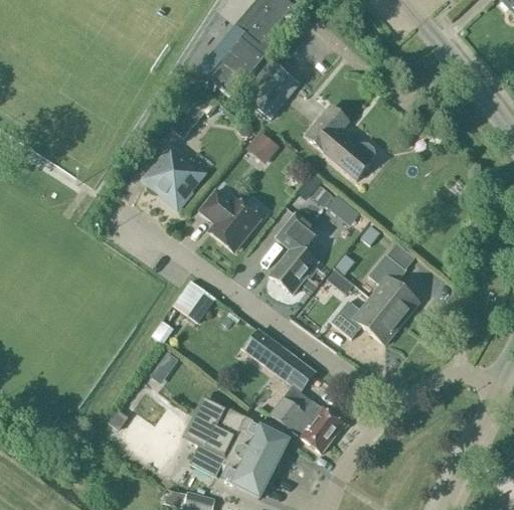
[(294,5),(288,0),(254,0),(235,23),(260,44),(294,5)]
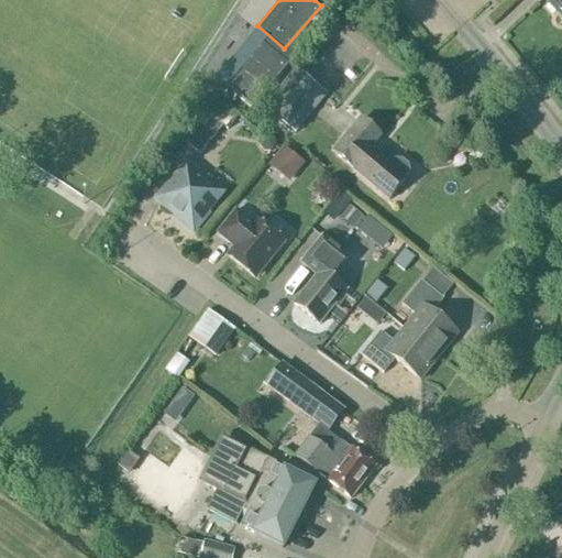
[(324,0),(333,8),(334,9),(342,0),(324,0)]
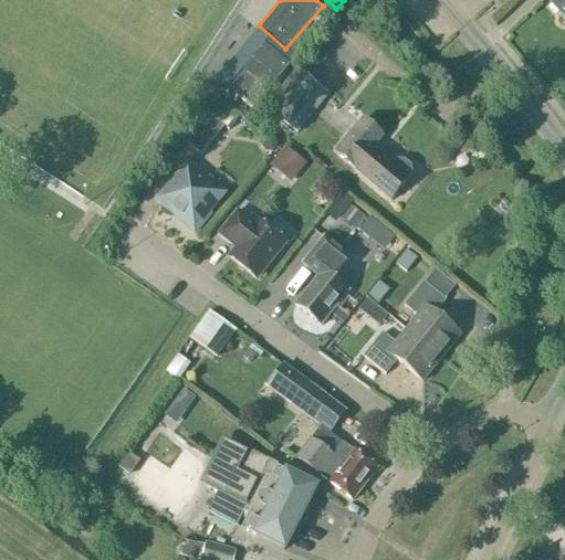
[(552,0),(564,14),(564,0),(552,0)]
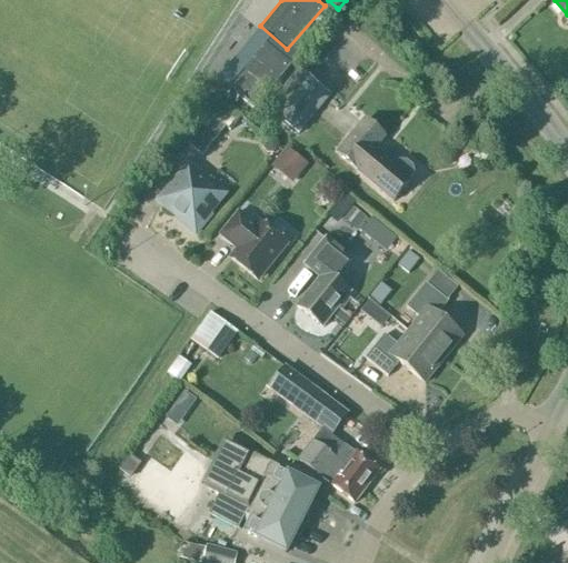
[(230,83),(256,104),(291,62),(266,40),(230,83)]
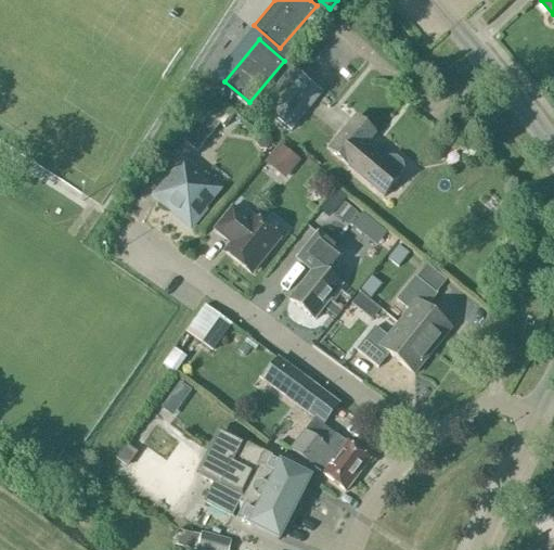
[(293,129),(323,91),(292,64),(261,102),(293,129)]
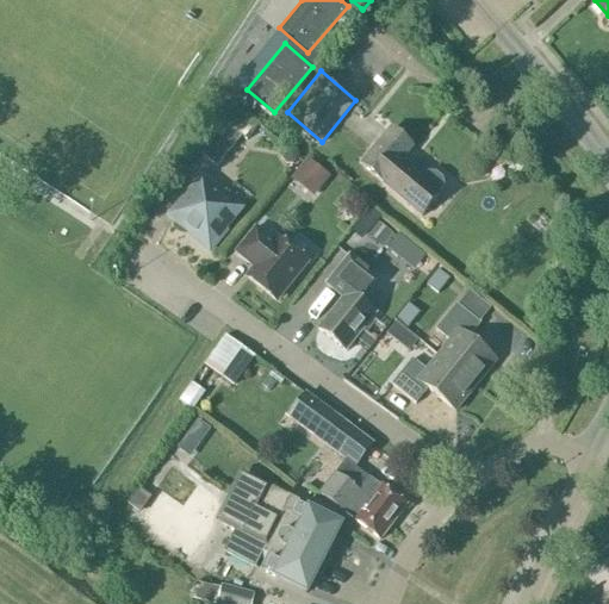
[(260,119),(240,104),(202,150),(218,163),(243,132),(247,136),(260,119)]
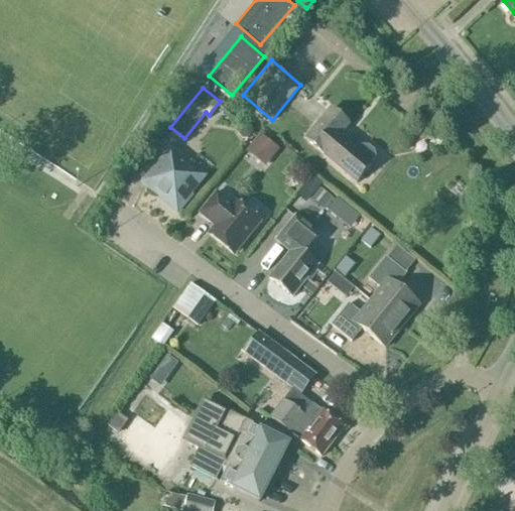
[(372,161),(371,160),(376,154),(374,148),(368,143),(362,142),(357,149),(347,141),(349,138),(341,131),(349,122),(331,106),(305,136),(325,151),(324,152),(358,179),(372,161)]
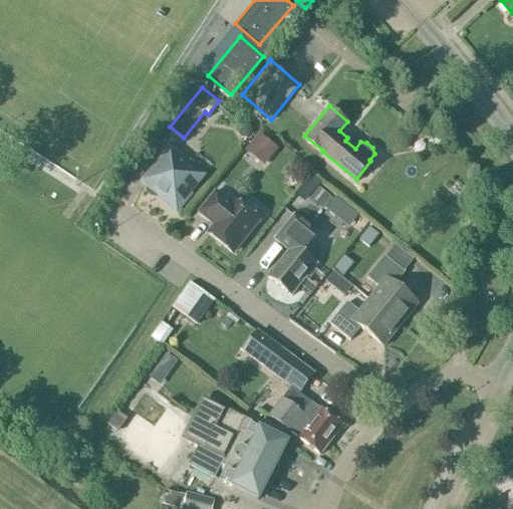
[(268,160),(282,143),(262,128),(248,145),(268,160)]
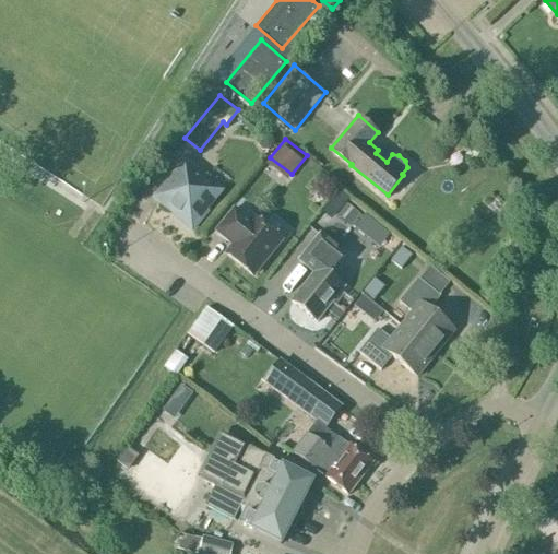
[(192,226),(208,208),(204,207),(220,188),(186,161),(158,195),(176,209),(174,212),(192,226)]
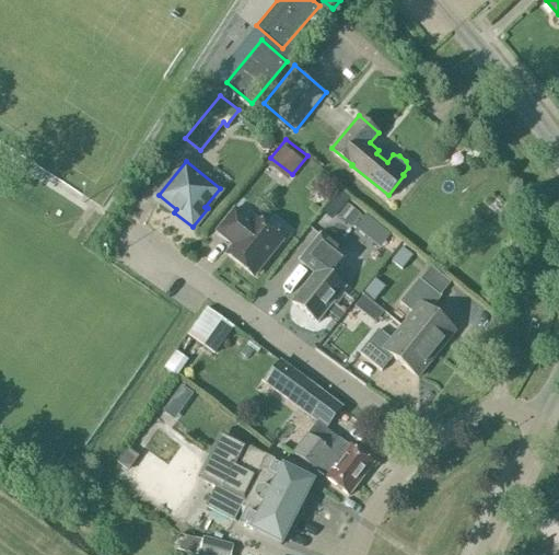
[(350,197),(334,216),(348,229),(365,210),(350,197)]
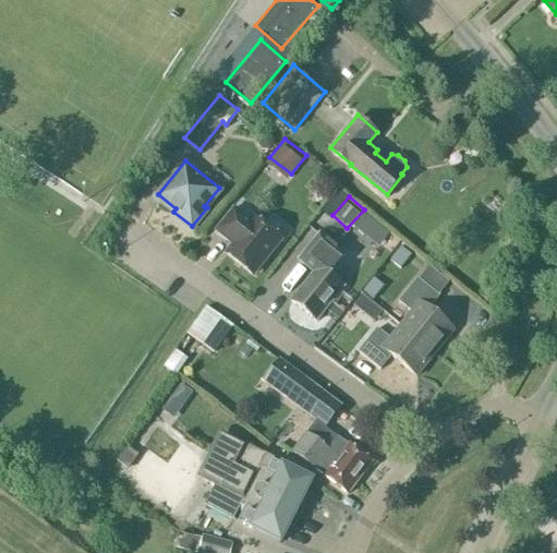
[(235,240),(228,250),(253,271),(281,236),(255,215),(253,218),(234,204),(216,227),(229,238),(230,236),(235,240)]
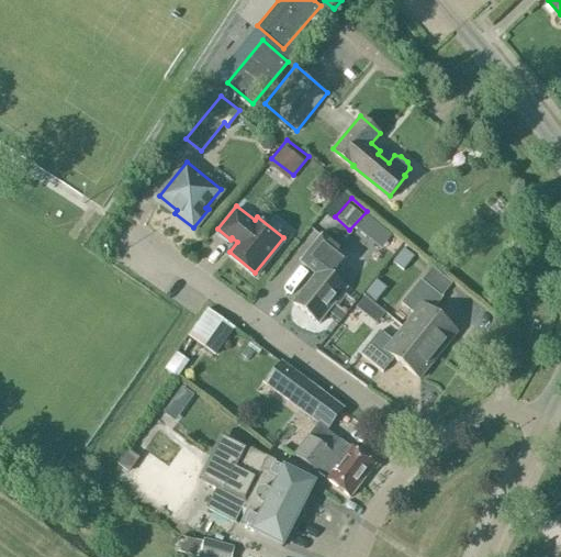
[(317,270),(293,299),(320,320),(347,286),(332,273),(348,253),(323,232),(302,257),(317,270)]
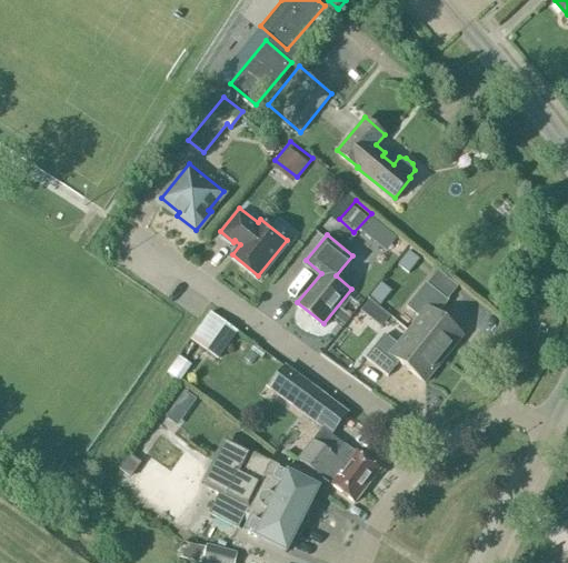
[(409,328),(445,357),(464,333),(438,312),(449,298),(427,279),(407,303),(420,313),(409,328)]
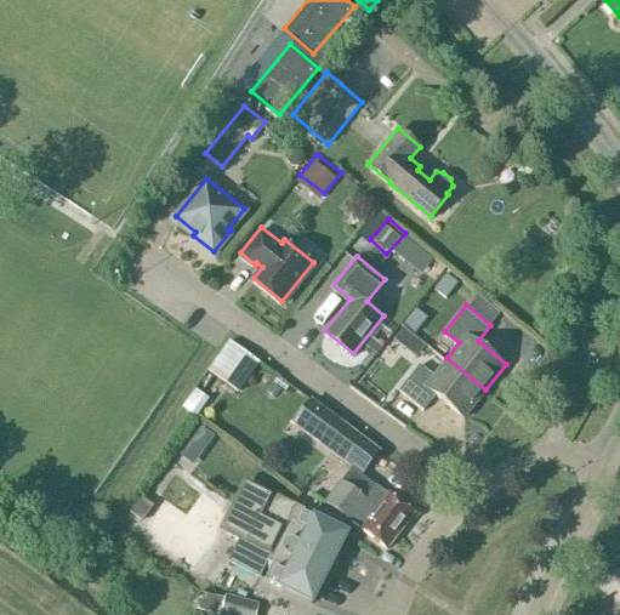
[(261,359),(231,337),(208,369),(239,391),(261,359)]
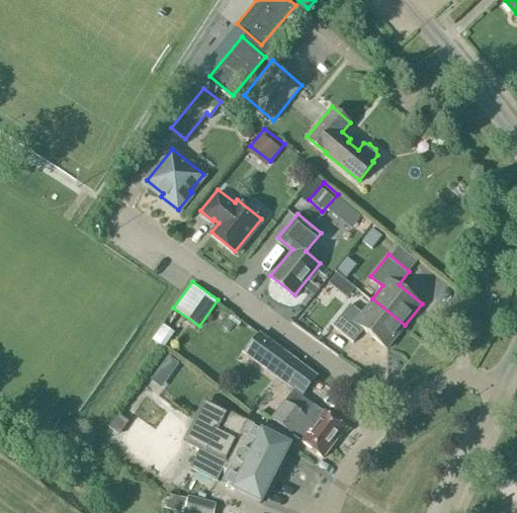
[(405,325),(372,298),(362,311),(351,301),(333,323),(353,339),(364,327),(388,346),(405,325)]
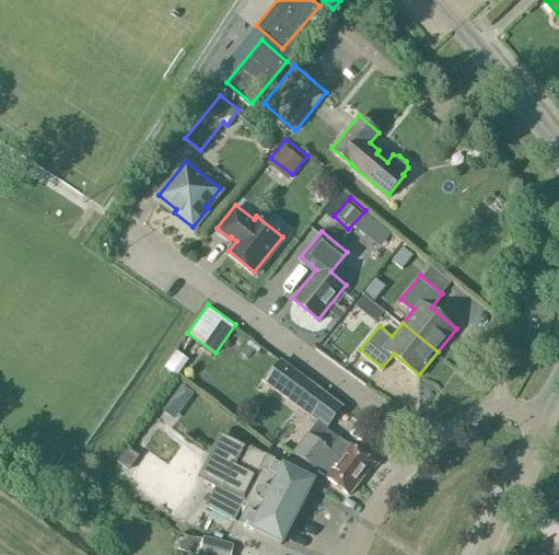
[(342,404),(334,397),(281,358),(266,379),(326,425),(342,404)]
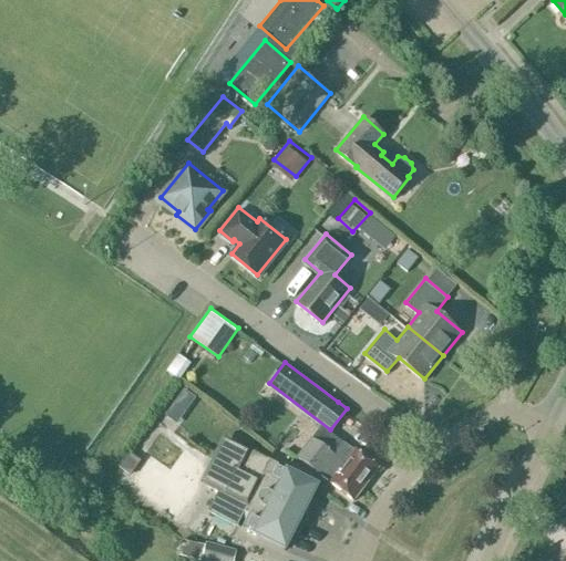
[(182,417),(198,390),(185,382),(168,409),(182,417)]
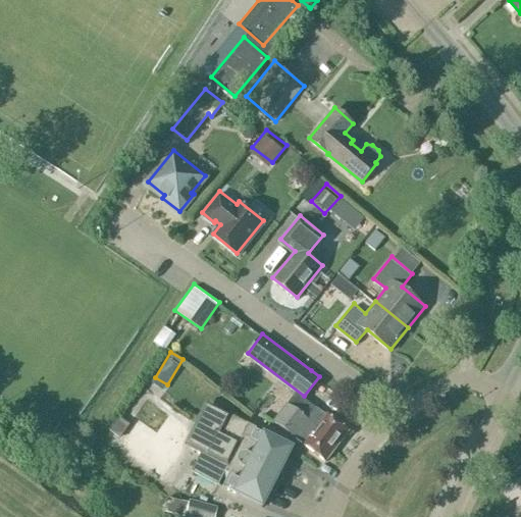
[(348,429),(305,397),(296,409),(287,403),(274,419),(325,459),(348,429)]
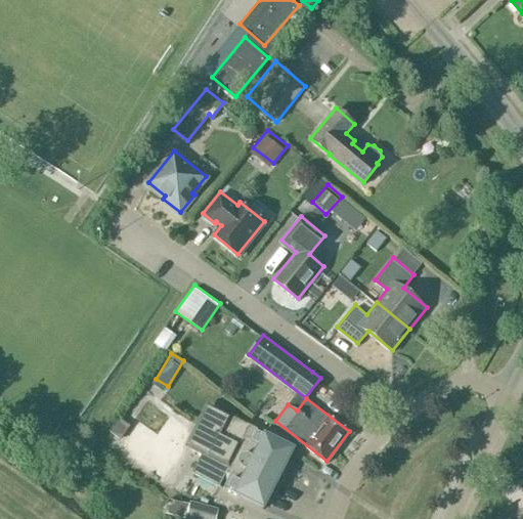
[(257,429),(212,406),(205,408),(190,438),(191,446),(204,452),(193,471),(263,507),(293,448),(256,430),(257,429)]
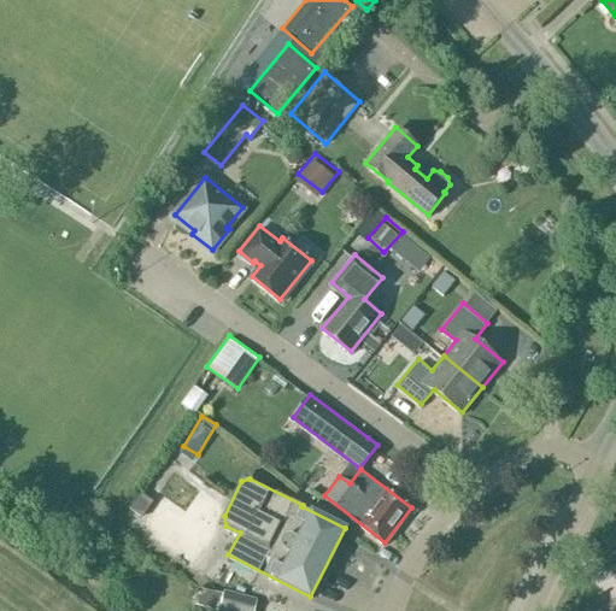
[(132,505),(134,507),(142,513),(152,499),(141,492),(132,505)]
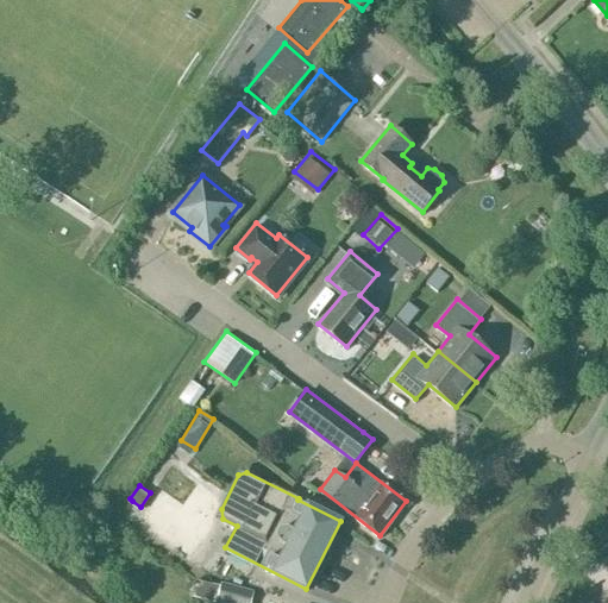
[(232,602),(250,602),(254,589),(223,580),(218,600),(232,602)]
